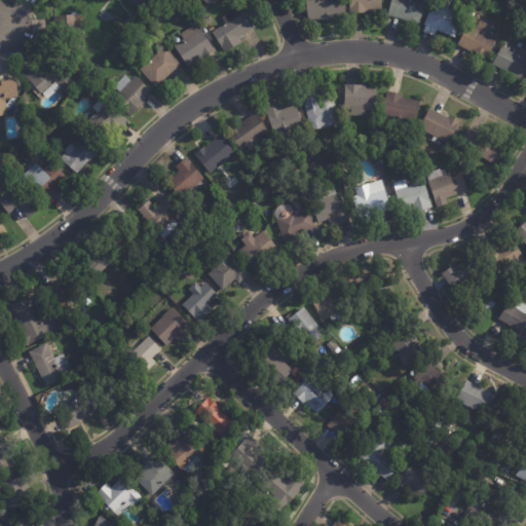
[(343,0),(346,16),(335,17),(335,21),(320,23),(320,20),(308,21),(305,0),(343,0)]
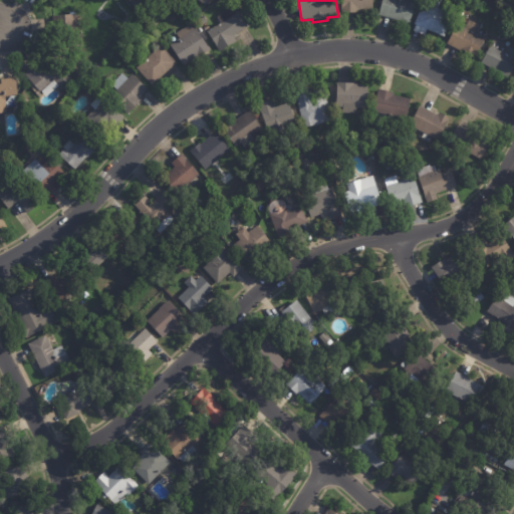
[(358,10),(358,13),(341,13),(341,0),(372,0),(372,10),(358,10)]
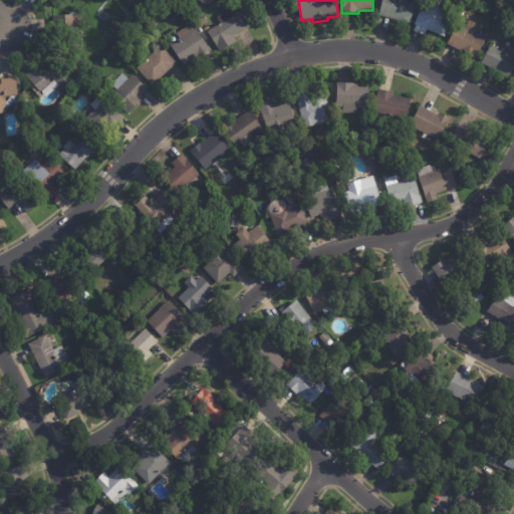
[(394,20),(378,15),(382,0),(407,0),(416,2),(410,24),(394,20)]
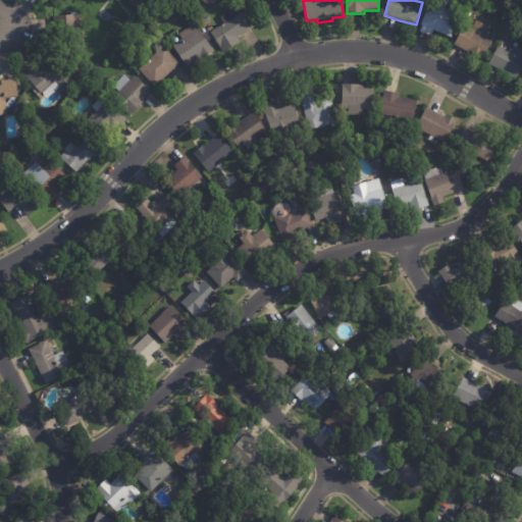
[(429,36),(419,32),(422,25),(421,25),(430,2),(431,3),(432,0),(449,0),(446,9),(461,14),(452,38),(433,31),(431,36),(429,36)]
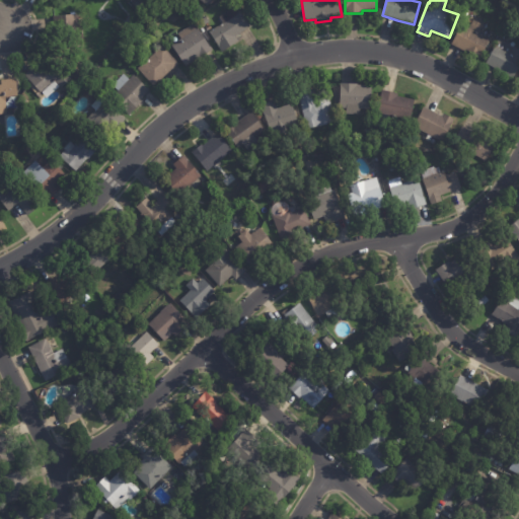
[(241,13),(250,27),(235,36),(238,43),(222,53),(209,32),(223,24),(219,17),(233,8),(237,14),(240,12),(241,13)]
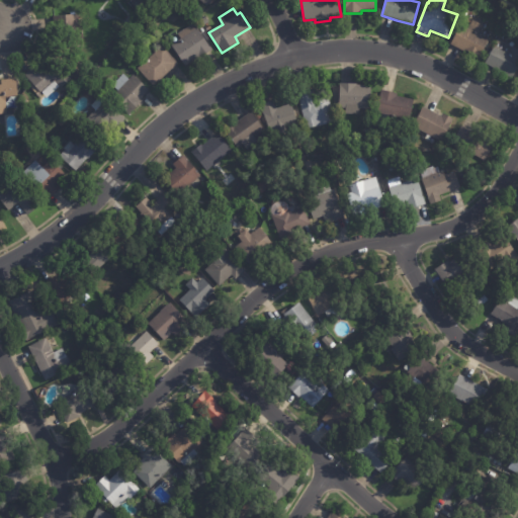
[(53,29),(53,16),(77,15),(78,27),(82,26),(83,49),(54,51),(53,29)]
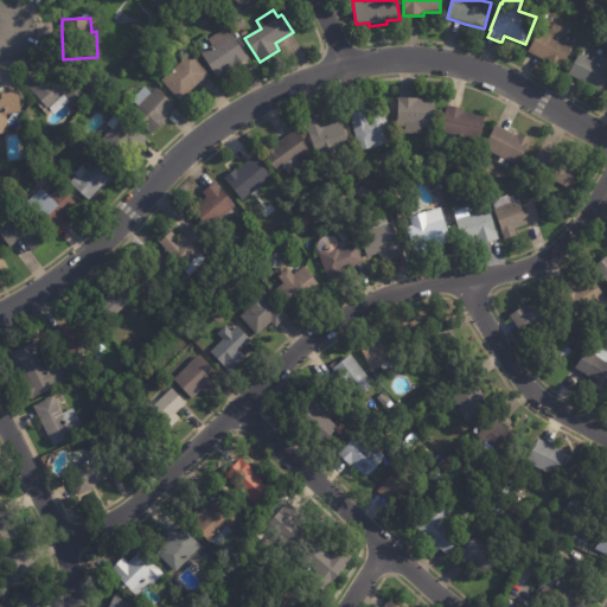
[(540,59),(528,53),(540,30),(548,33),(553,24),(566,30),(560,39),(573,46),(561,68),(543,58),(542,61),(540,59)]
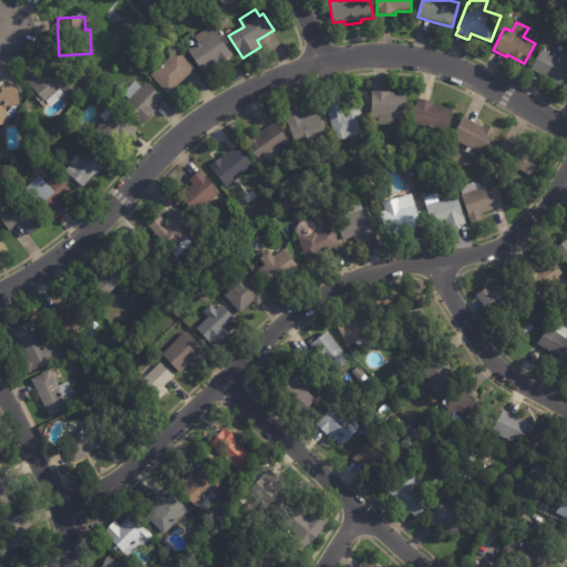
[(230,57),(203,74),(187,51),(199,43),(195,37),(212,26),(229,53),(230,52),(233,55),(230,57)]
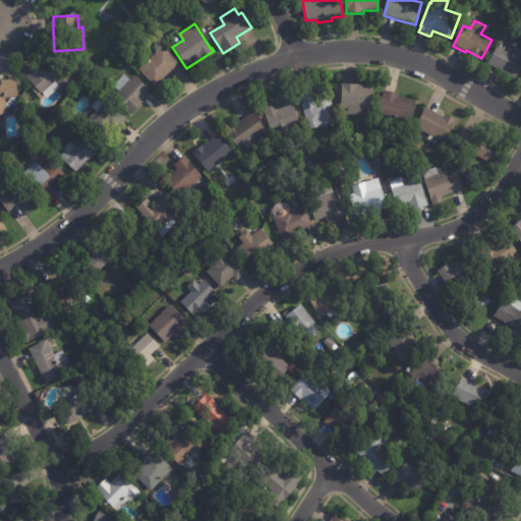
[(504,41),(520,50),(520,65),(514,78),(486,63),(500,39),(504,41)]
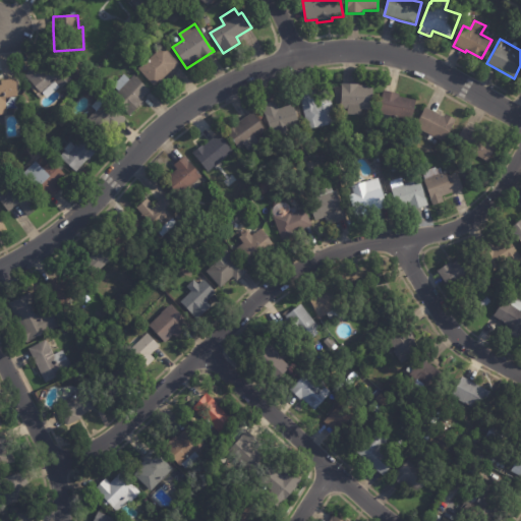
[(177,66),(154,88),(138,69),(163,47),(179,64),(177,66)]
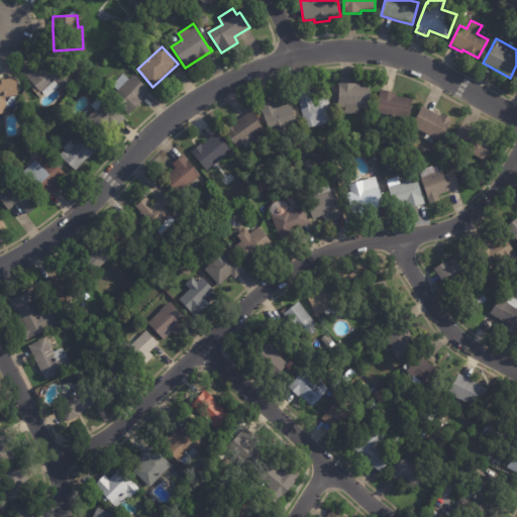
[(60,88),(54,82),(41,94),(23,76),(37,62),(42,67),(52,59),(71,79),(61,89),(60,88)]
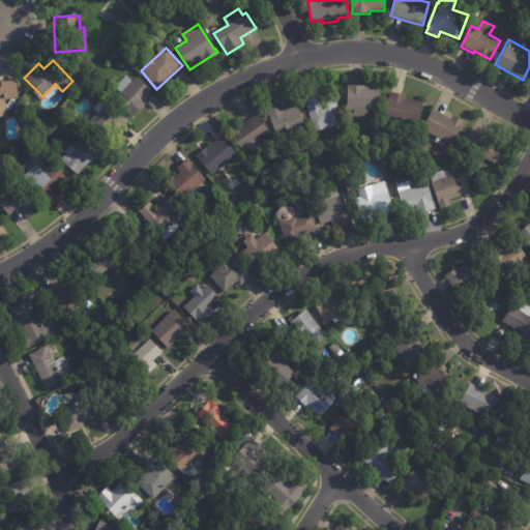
[(127,78),(131,82),(136,78),(152,92),(144,100),(146,101),(136,114),(133,111),(129,115),(114,100),(120,93),(115,88),(125,76),(127,78)]
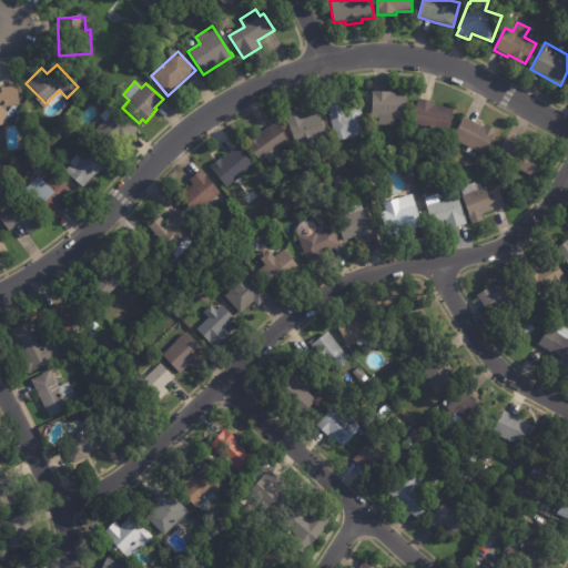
[(19,107),(6,107),(7,125),(0,125),(0,94),(1,94),(1,89),(18,88),(19,107)]
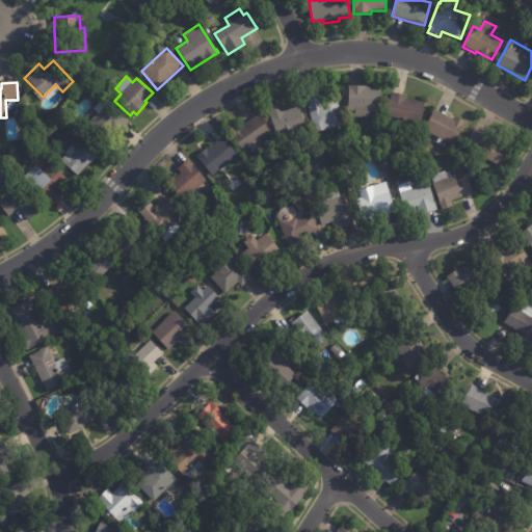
[(350,84),(367,85),(367,86),(381,86),(380,111),(369,110),(368,116),(354,115),(355,110),(347,109),(349,84),(350,84)]
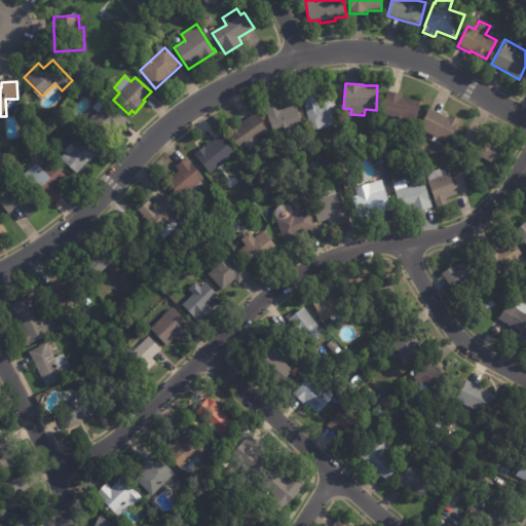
[(302,92),(316,89),(320,102),(335,98),(340,122),(310,129),(302,92)]
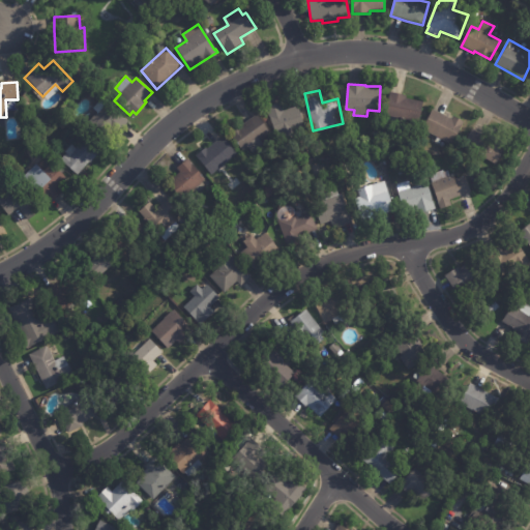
[(391,91),(407,94),(406,97),(423,100),(419,121),(385,115),(389,91),(391,91)]
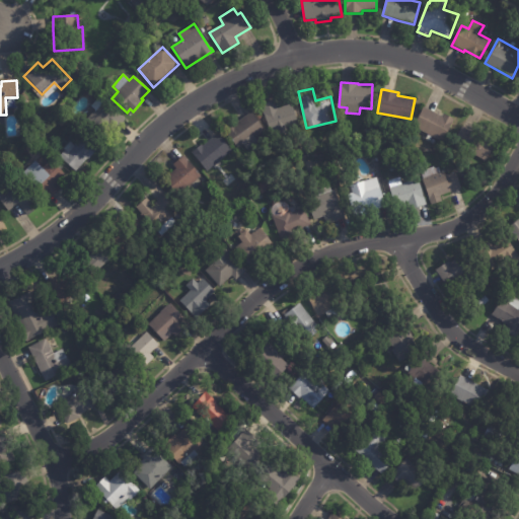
[(125,121),(114,133),(106,126),(96,137),(83,125),(95,110),(91,107),(99,98),(104,102),(104,101),(125,120),(125,121)]
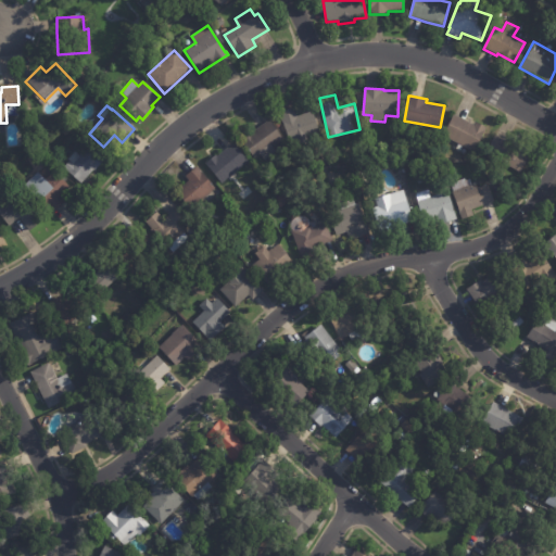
[(308,111),(312,110),(318,128),(289,138),(279,112),(294,106),(298,115),(308,111)]
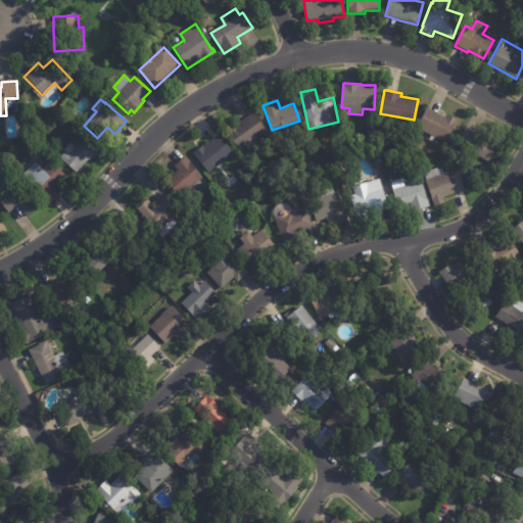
[(428,107),(445,116),(447,113),(458,119),(445,142),(417,127),(427,106),(428,107)]
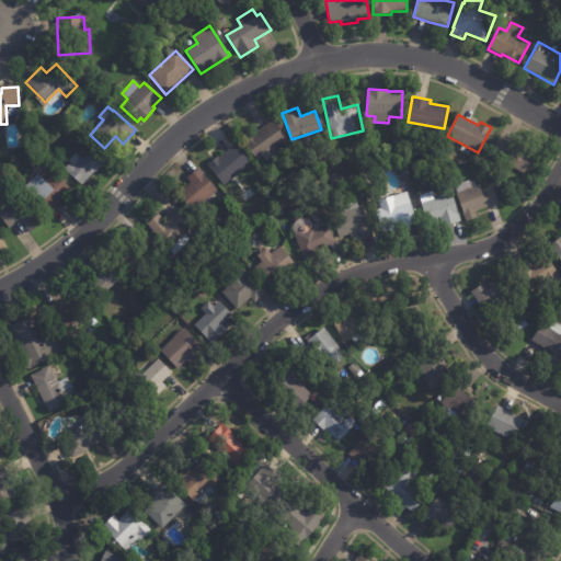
[(261,128),(273,119),(285,137),(273,145),(276,149),(268,156),(266,152),(256,159),(241,137),(251,129),(253,133),(261,128)]
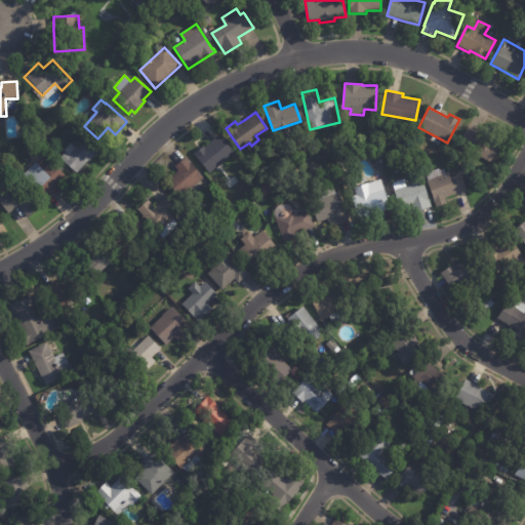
[(469,128),(485,136),(486,134),(502,143),(491,162),(458,144),(468,127),(469,128)]
